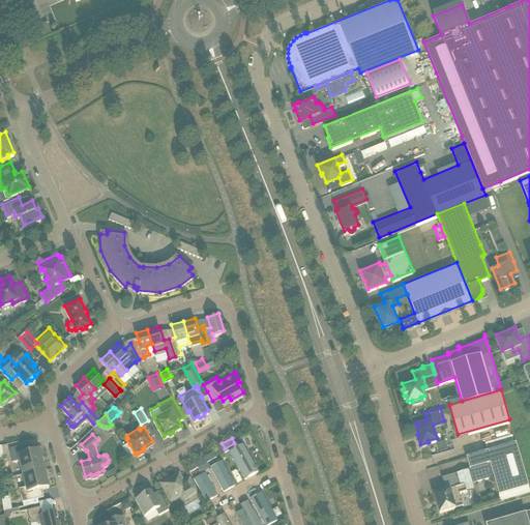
[(468,466),(472,479),(493,473),(499,492),(500,491),(528,483),(516,439),(466,454),(469,466),(468,466)]
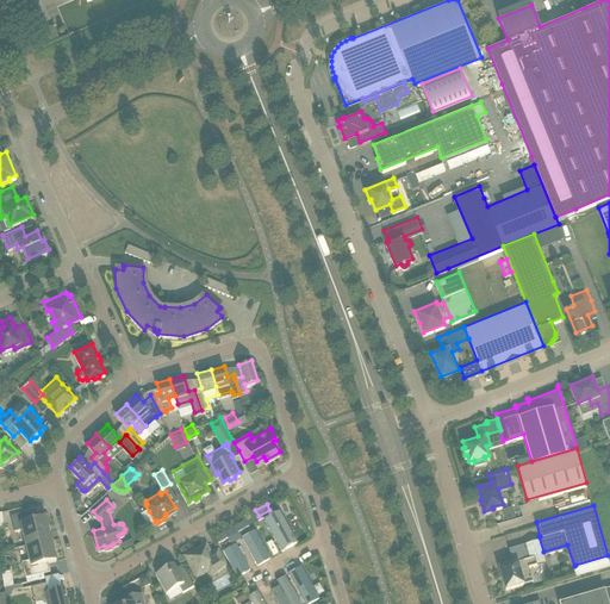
[(35,506),(11,512),(14,528),(22,525),(26,541),(51,535),(45,512),(37,515),(35,506)]
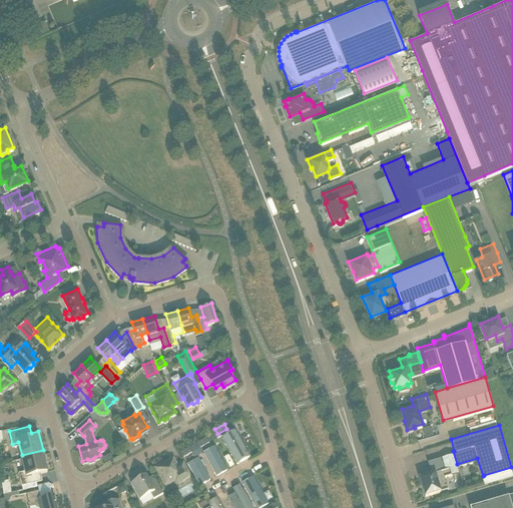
[(251,455),(236,428),(222,436),(237,463),(251,455)]
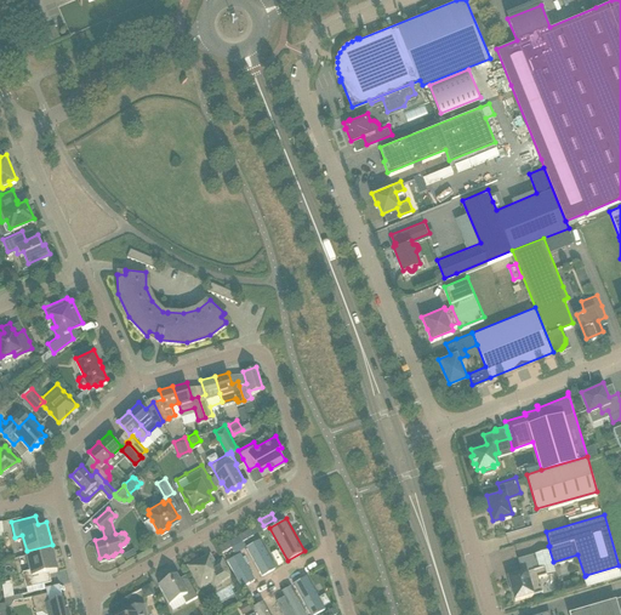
[(254,531),(250,525),(238,531),(241,537),(254,531)]
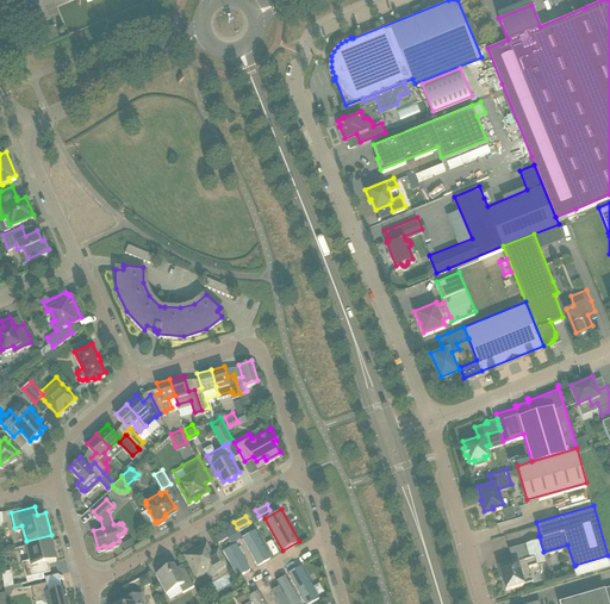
[(225,528),(213,534),(217,540),(228,534),(225,528)]
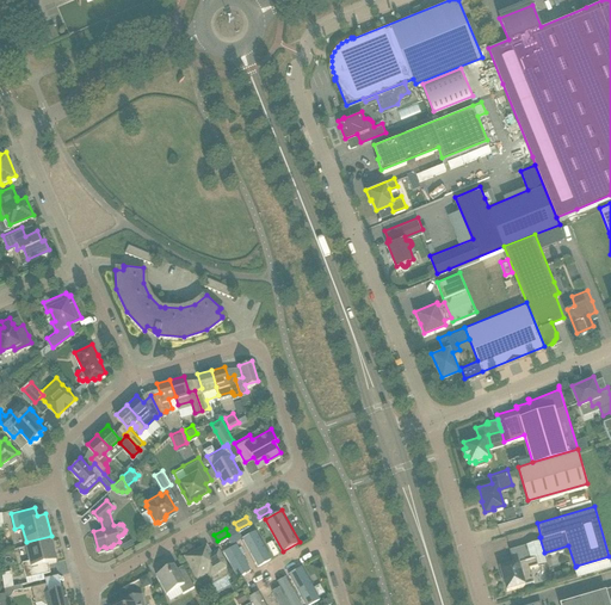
[(241,535),(259,567),(270,560),(253,529),(241,535)]
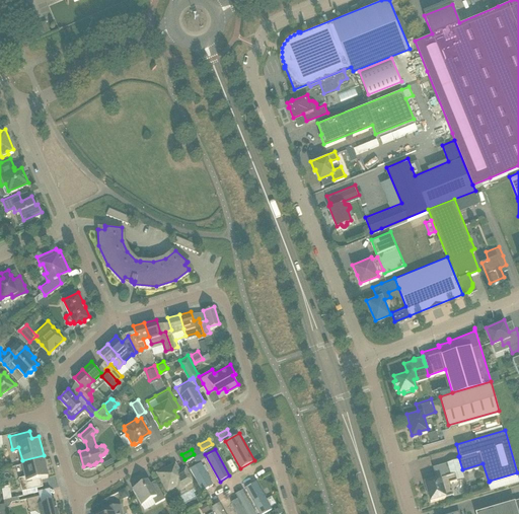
[(43,483),(41,475),(48,473),(44,455),(22,460),(25,473),(18,474),(21,488),(43,483)]
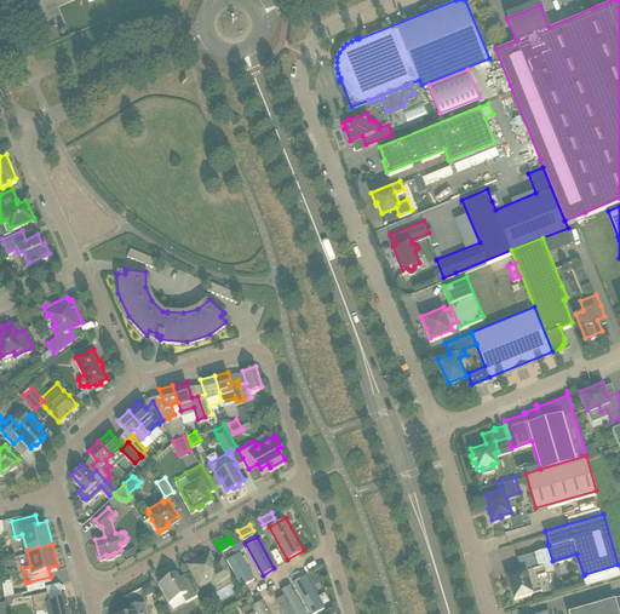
[(136,549),(133,544),(122,549),(126,554),(136,549)]
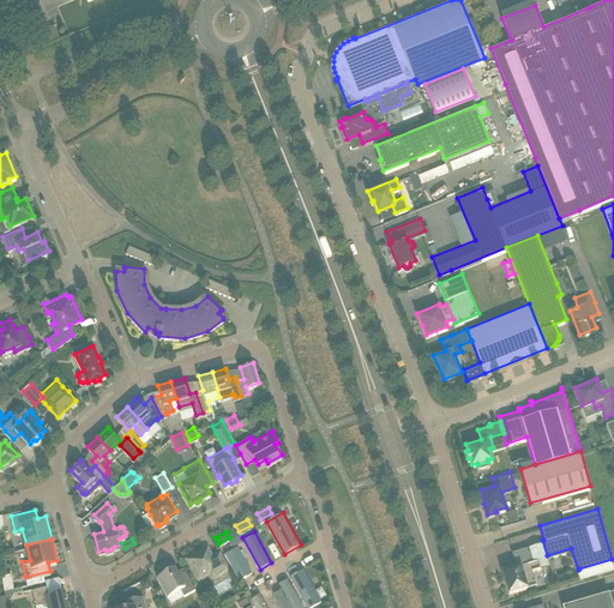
[(239,576),(241,581),(252,573),(250,569),(234,541),(223,548),(239,576)]
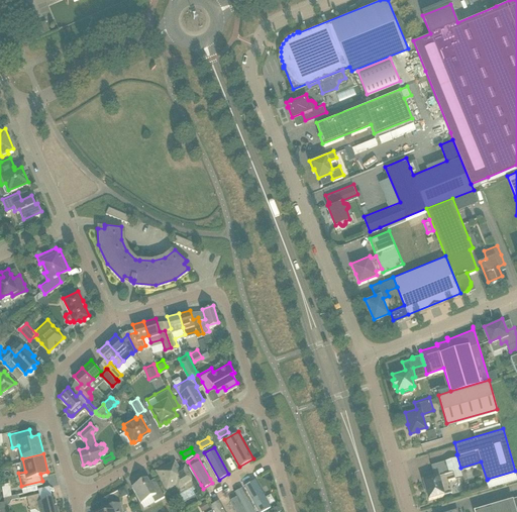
[(435,471),(436,474),(449,471),(445,457),(431,463),(433,472),(435,471)]
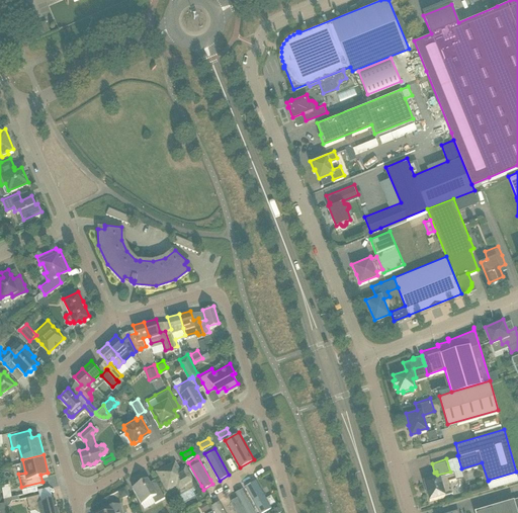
[(162,476),(166,485),(167,486),(176,481),(178,485),(192,477),(185,463),(179,467),(174,460),(169,463),(169,464),(166,466),(164,464),(158,467),(162,476)]
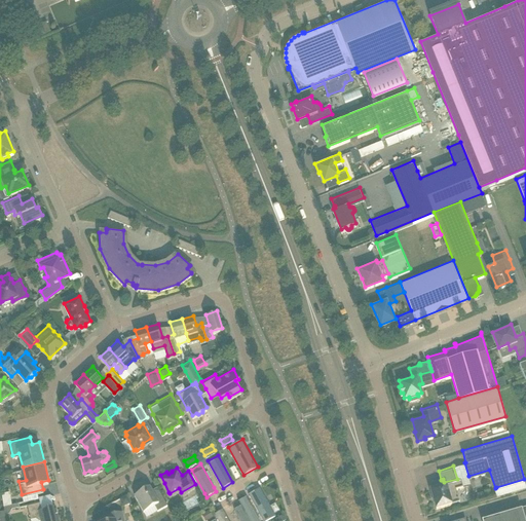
[(457,479),(444,482),(430,486),(436,506),(451,500),(458,498),(455,486),(462,484),(460,477),(457,479)]
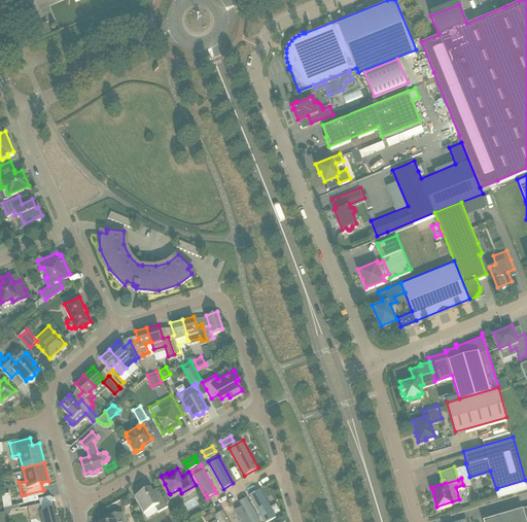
[(525,480),(497,488),(498,494),(526,485),(525,480)]
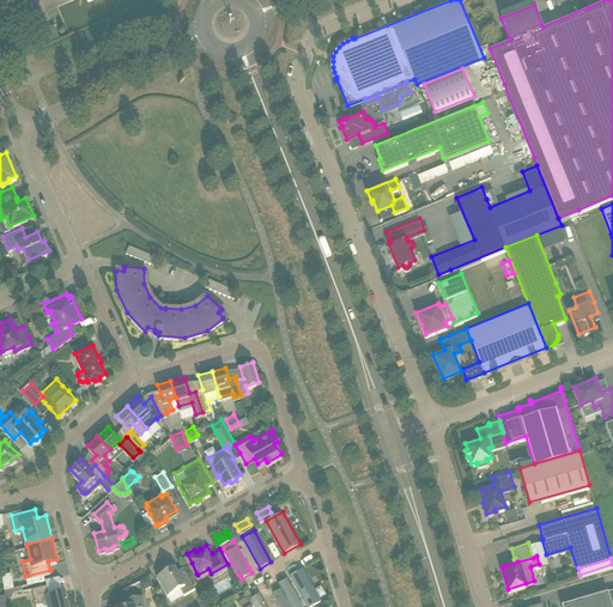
[(309,562),(297,569),(315,601),(326,594),(309,562)]
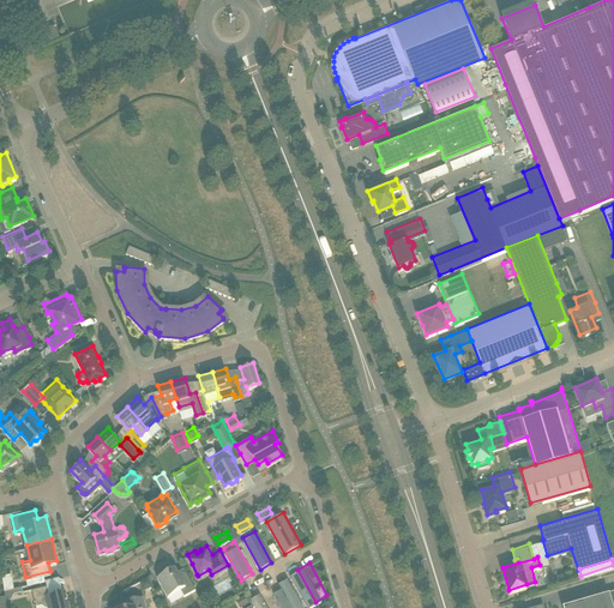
[(157,575),(163,585),(168,594),(180,587),(184,593),(196,587),(186,569),(179,573),(174,565),(167,569),(164,569),(160,571),(158,573),(157,575)]
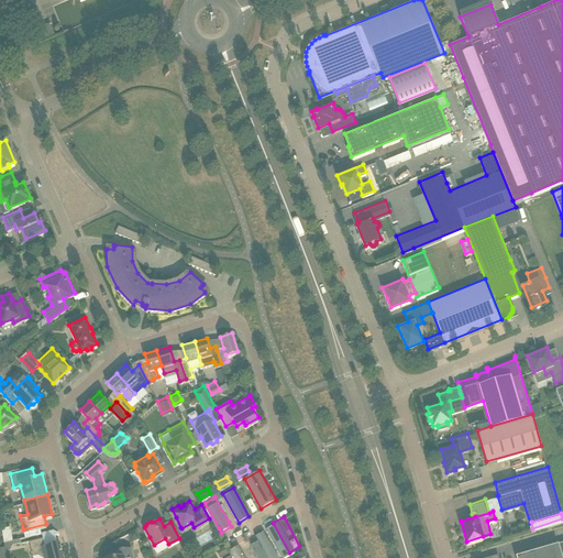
[(4,539),(12,537),(10,524),(1,525),(4,539)]
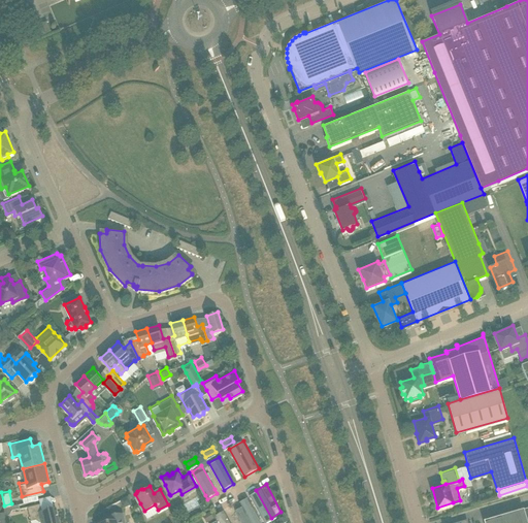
[(248,494),(237,499),(250,522),(260,522),(263,522),(248,494)]
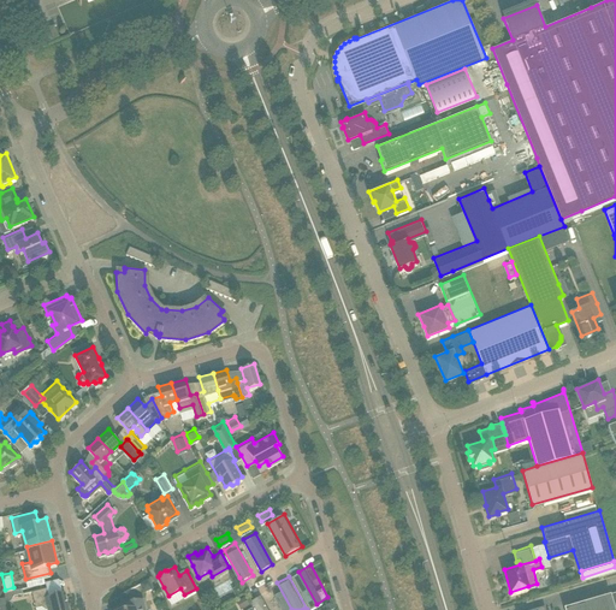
[(232,585),(236,593),(243,588),(240,581),(232,585)]
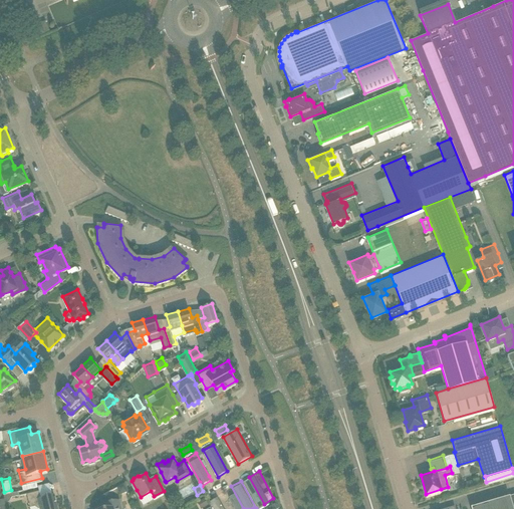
[(40,508),(57,508),(54,492),(41,495),(39,488),(47,486),(37,488),(26,491),(28,501),(29,504),(35,503),(38,505),(39,505),(40,508)]
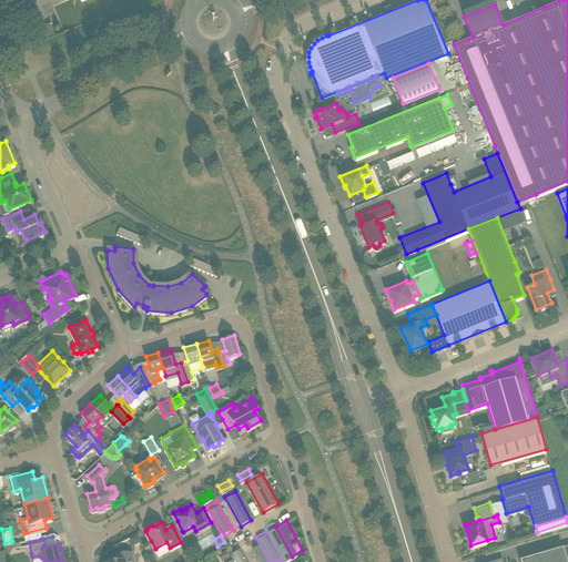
[(18,540),(12,541),(4,543),(6,551),(9,550),(12,545),(19,544),(18,540)]
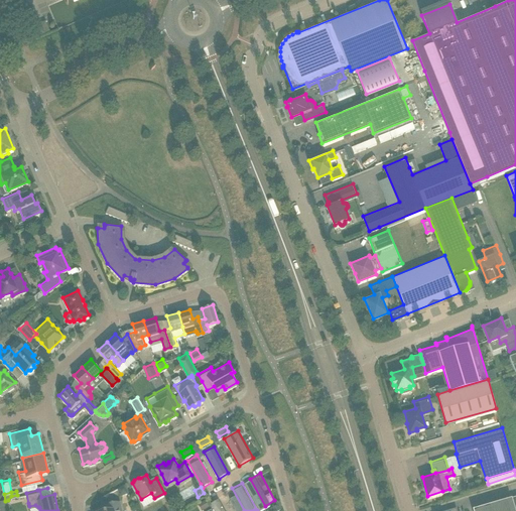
[(109,498),(108,491),(100,495),(103,500),(109,498)]
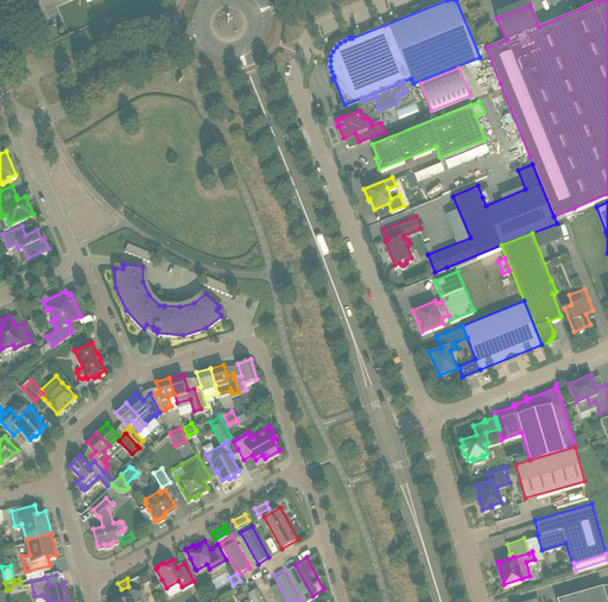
[(607,601),(607,582),(602,584),(584,589),(588,601),(607,601)]
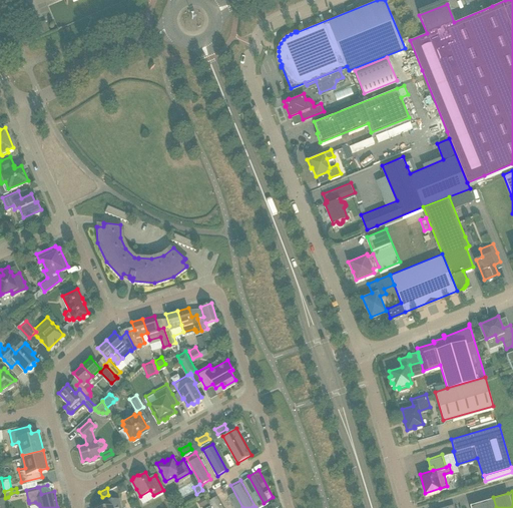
[(226,507),(218,492),(208,498),(213,507),(226,507)]
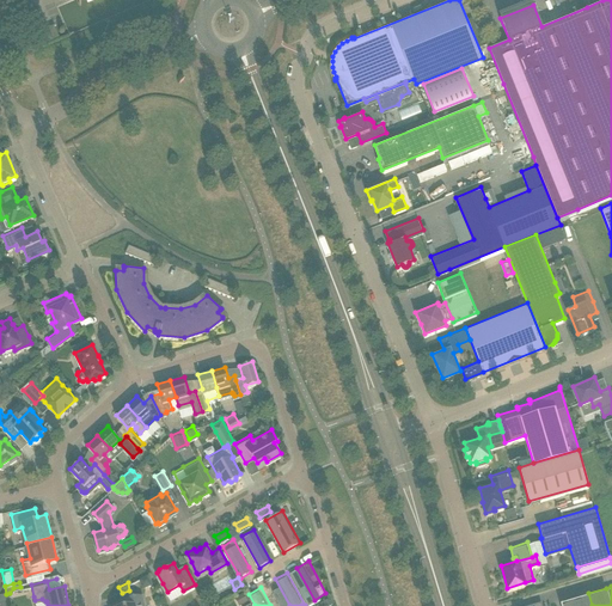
[(157,592),(160,600),(166,598),(163,589),(157,592)]
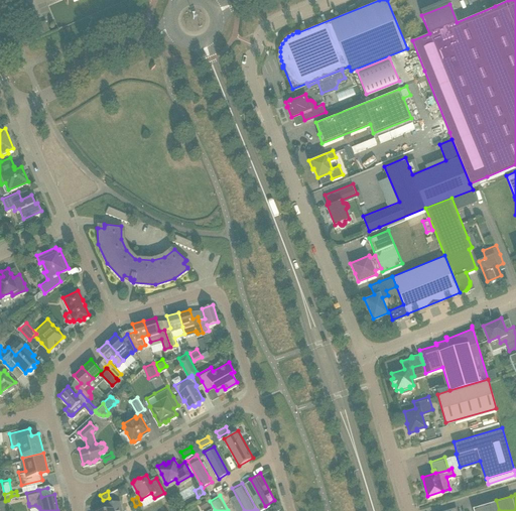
[(206,497),(200,501),(203,506),(209,503),(206,497)]
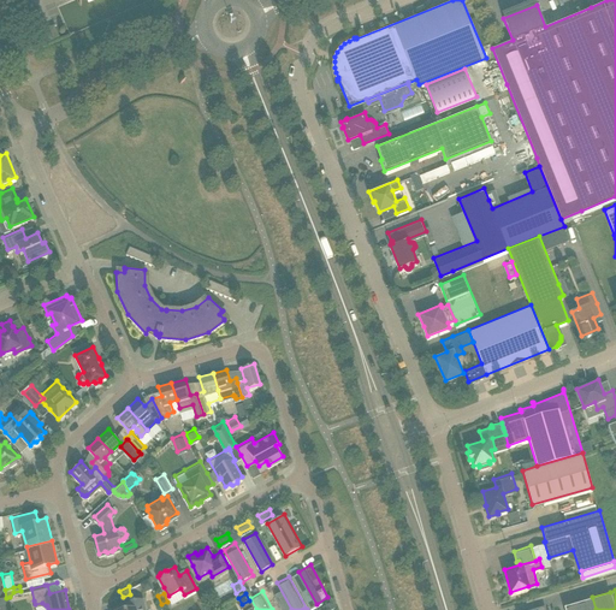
[(146,609),(143,596),(124,600),(125,608),(114,609),(146,609)]
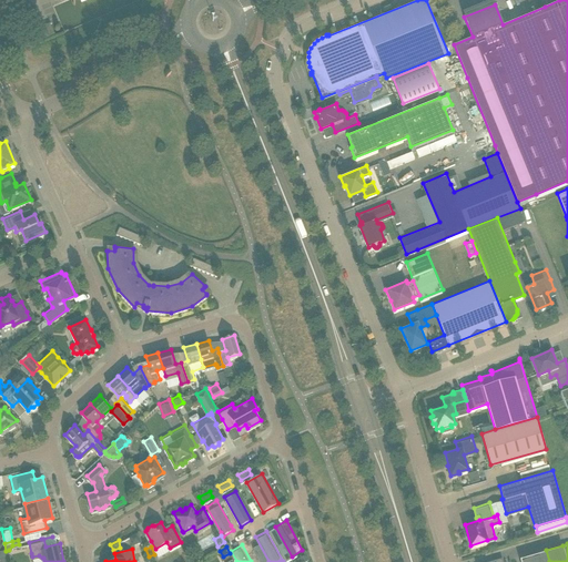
[(529,555),(530,561),(549,561),(546,550),(529,555)]
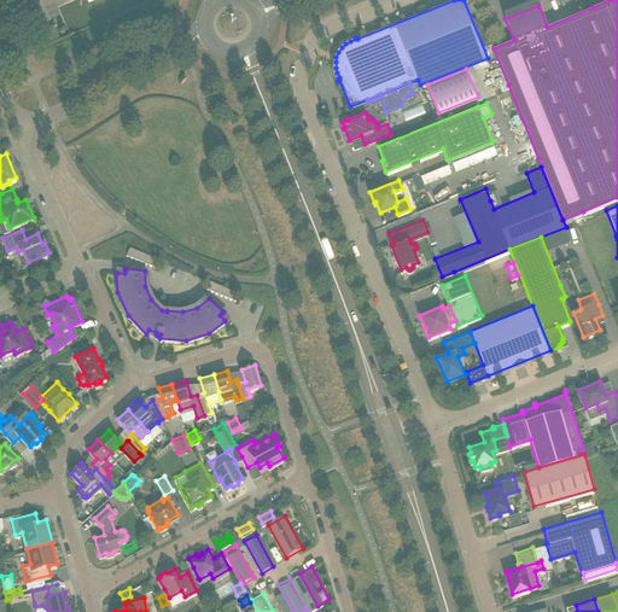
[(320,607),(322,611),(325,611),(336,606),(332,600),(320,607)]
